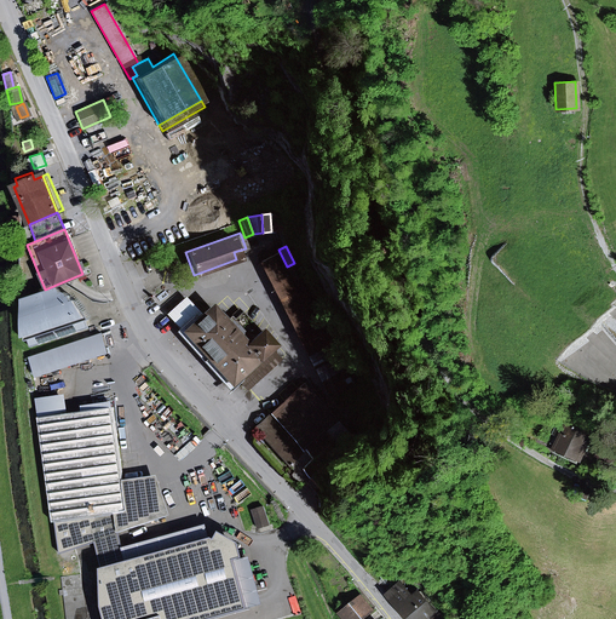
[(259,261),(328,395),(347,385),(287,267),(278,250),(259,261)]
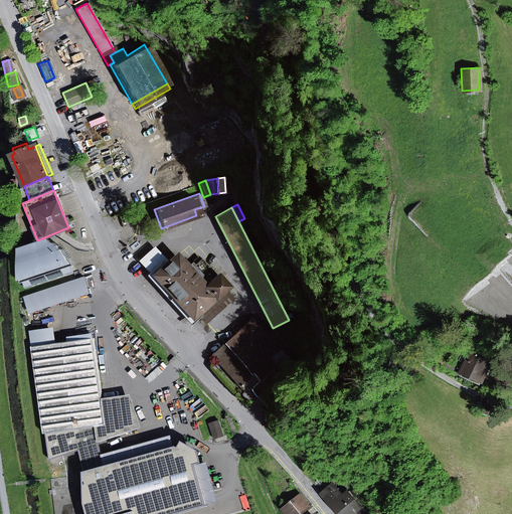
[(48,243),(45,238),(16,248),(18,283),(20,282),(22,288),(70,272),(68,266),(71,266),(60,248),(57,249),(56,245),(54,245),(51,242),(48,243)]
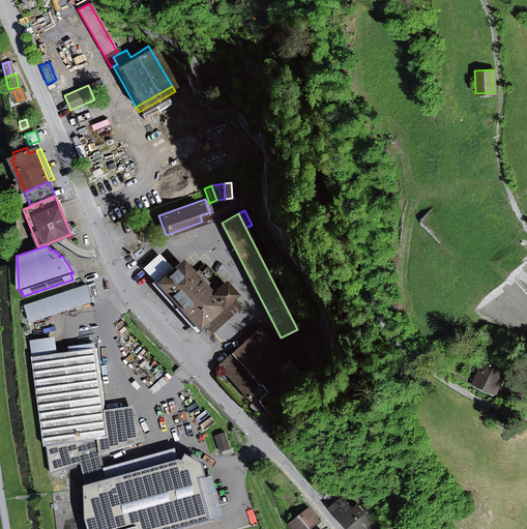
[(237,306),(228,297),(230,294),(204,266),(195,274),(192,271),(185,264),(181,268),(177,262),(169,269),(155,254),(140,268),(150,280),(193,327),(200,320),(215,306),(215,307),(217,305),(227,316),(237,306)]
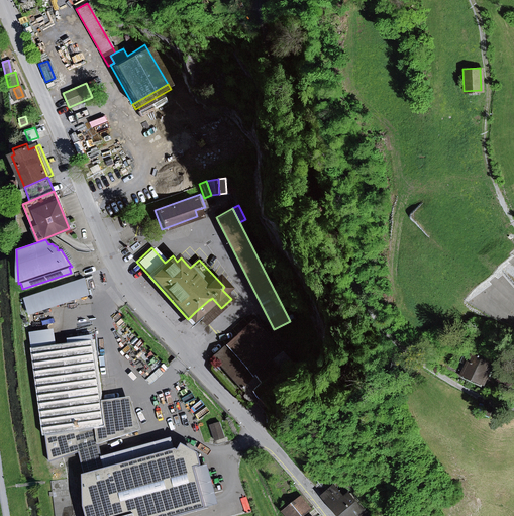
[(187,265),(190,268),(199,260),(196,256),(187,265)]
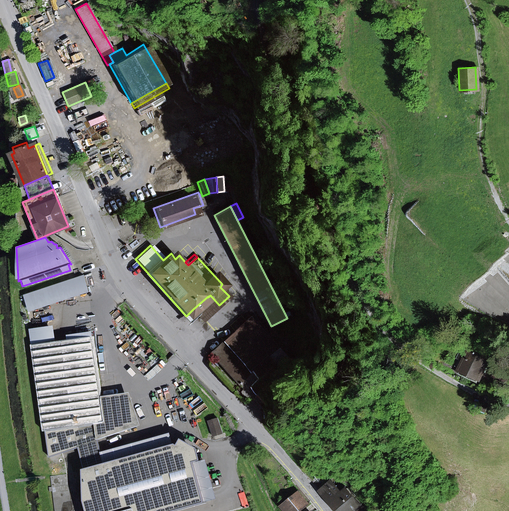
[(193,309),(186,316),(145,270),(141,274),(186,323),(194,315),(197,313),(194,310),(193,309)]
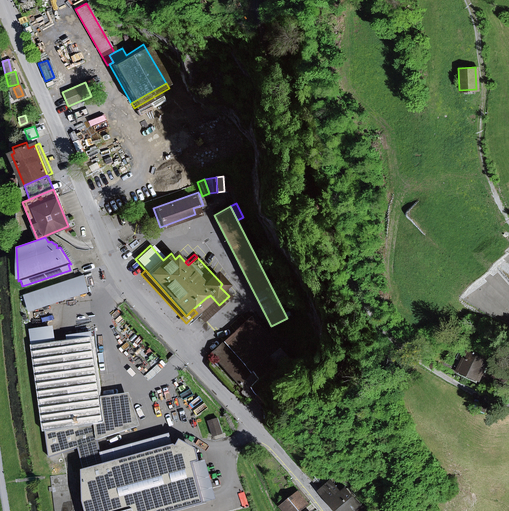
[(22,294),(28,311),(87,291),(81,275),(22,294)]
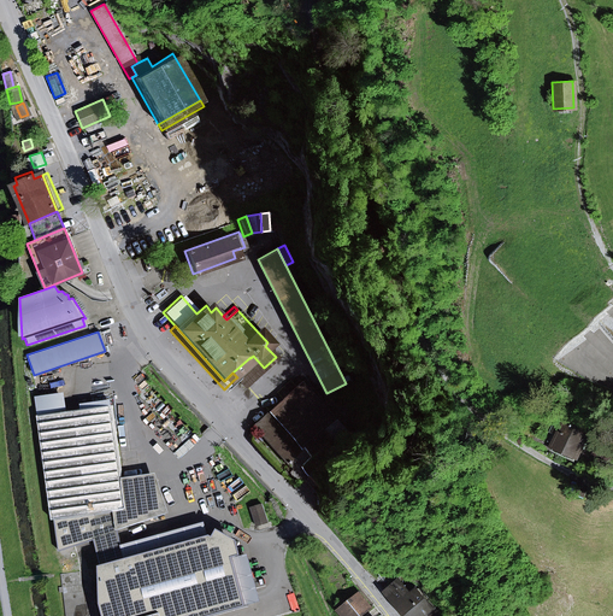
[(234,380),(241,388),(264,368),(253,356),(251,358),(234,374),(237,377),(234,380)]
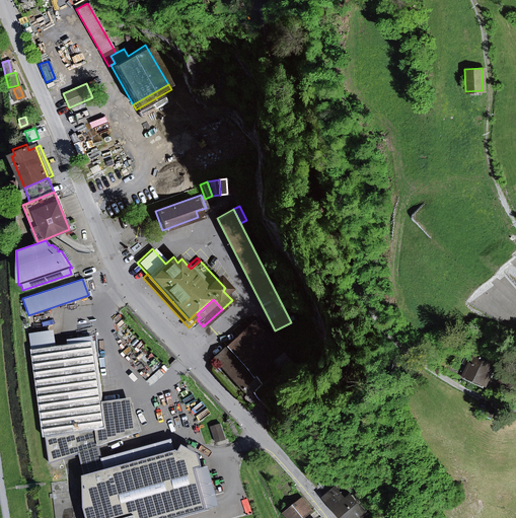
[(250,320),(241,328),(270,360),(279,352),(250,320)]
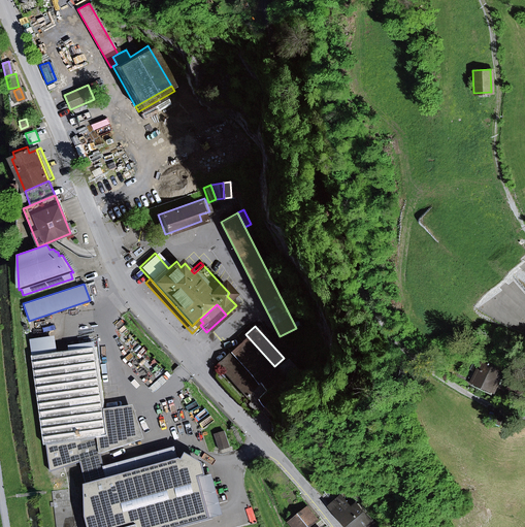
[(257,412),(262,407),(271,418),(296,395),(272,368),(274,366),(245,334),(225,352),(226,353),(215,363),(257,412)]
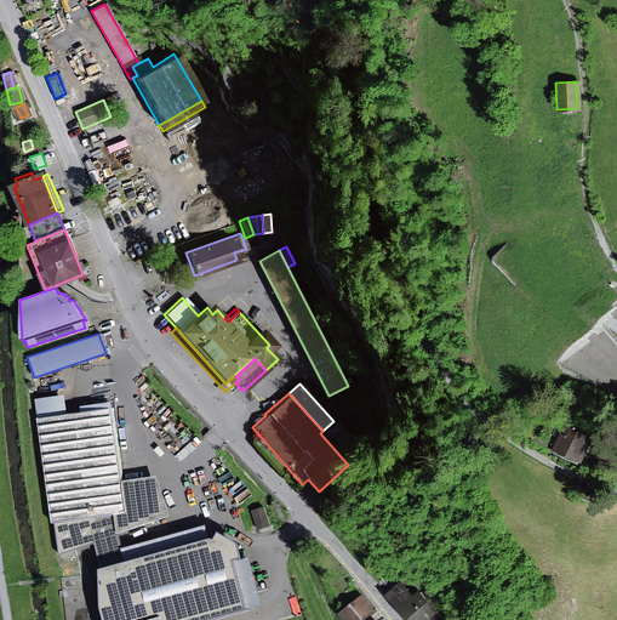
[(36,417),(66,414),(63,396),(34,399),(36,417)]
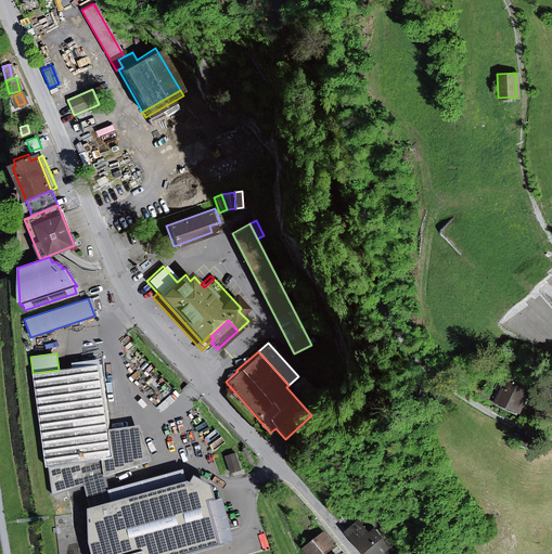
[(108,432),(99,364),(59,370),(33,373),(31,373),(45,467),(48,466),(101,459),(103,476),(145,462),(142,450),(137,436),(130,432),(108,434),(108,432)]
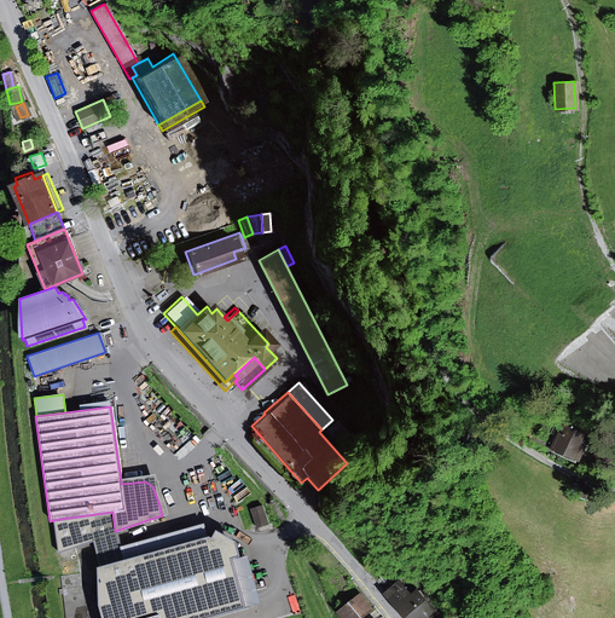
[(553,446),(551,451),(573,462),(580,448),(586,434),(584,434),(586,428),(576,423),(575,426),(570,423),(569,427),(555,420),(549,433),(550,434),(545,443),(553,446)]
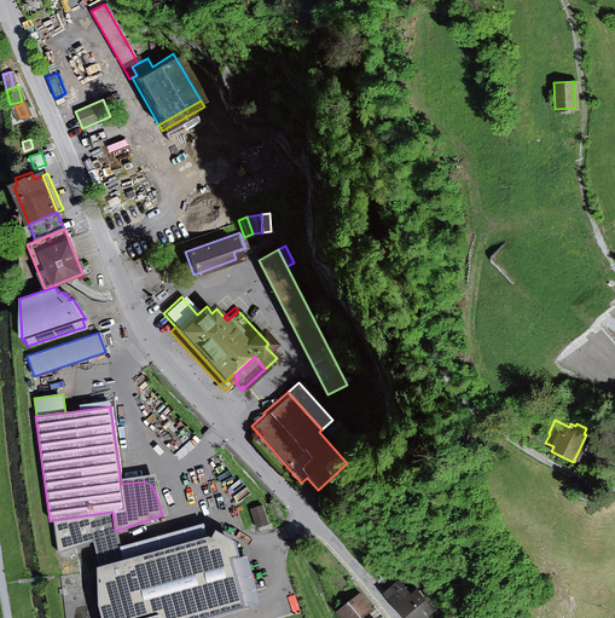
[(584,449),(587,442),(590,437),(586,434),(580,448),(584,449)]
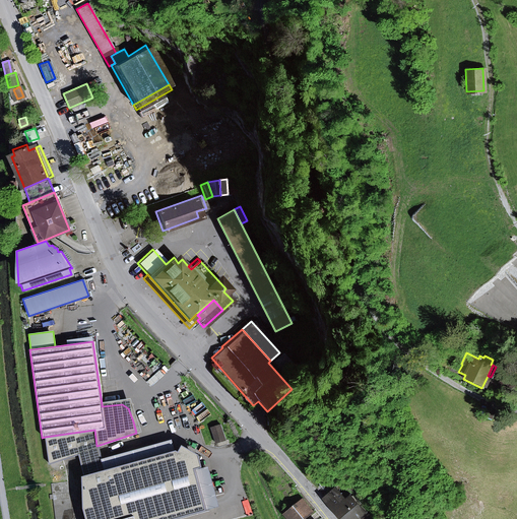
[(133,422),(135,420),(128,400),(102,404),(102,406),(122,404),(128,408),(133,422)]
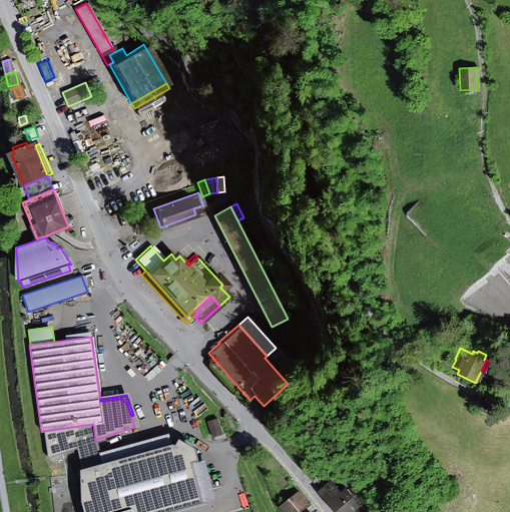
[(206,422),(211,436),(220,433),(215,419),(206,422)]
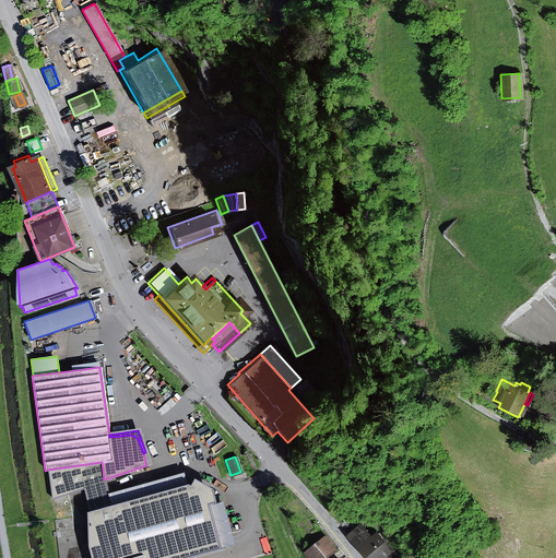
[(48,470),(51,498),(105,482),(104,479),(102,462),(48,470)]
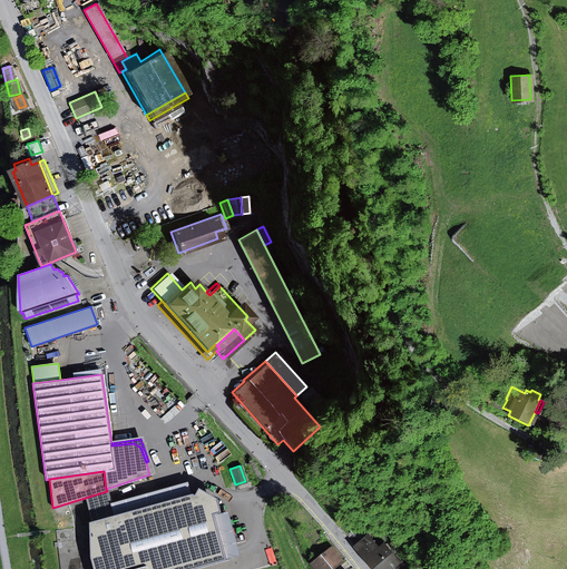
[(93,557),(96,568),(192,568),(227,559),(215,513),(223,511),(218,497),(201,487),(197,494),(195,492),(91,521),(93,557)]
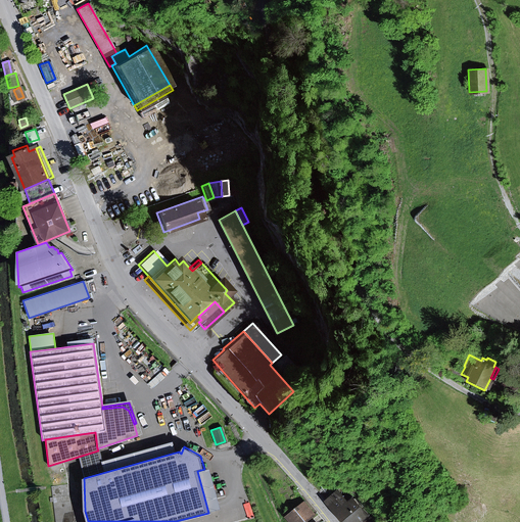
[(51,501),(53,521),(69,521),(65,483),(49,485),(50,496),(47,496),(48,502),(51,501)]
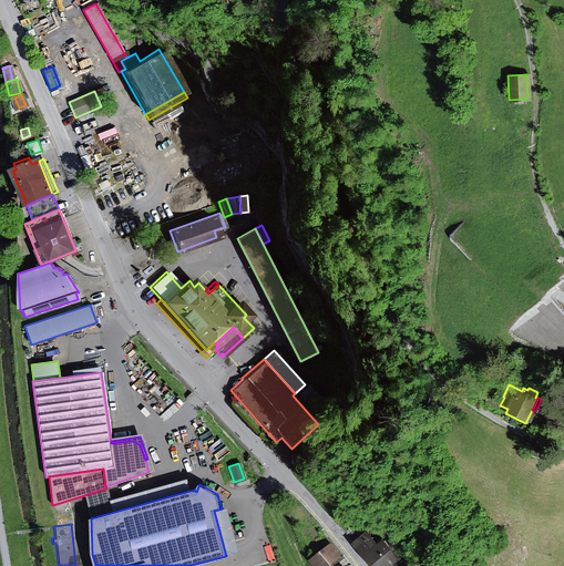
[(355,541),(358,544),(355,547),(371,565),(388,565),(389,565),(397,558),(398,557),(382,541),(377,545),(365,532),(355,541)]
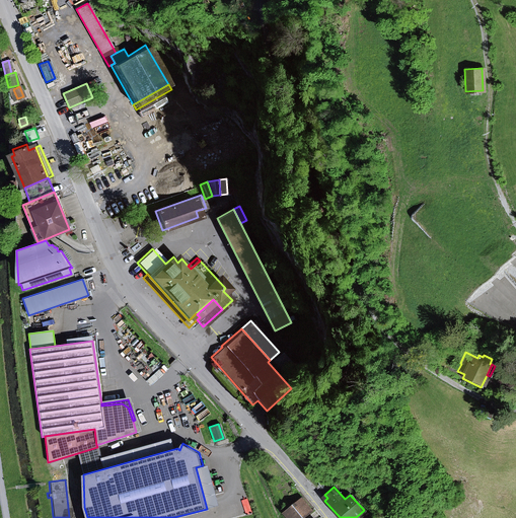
[(281,513),(285,517),(299,517),(309,510),(299,498),(288,507),(281,513)]
